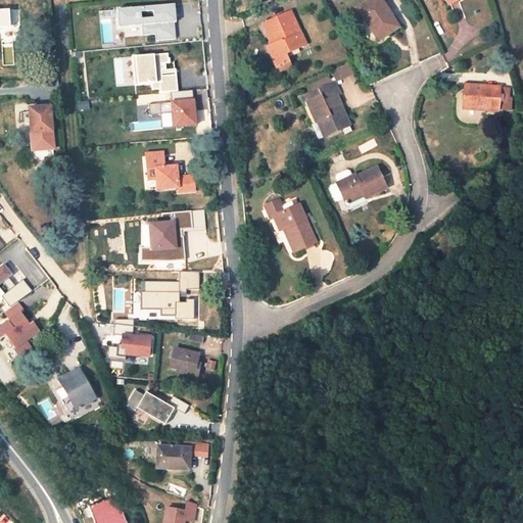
[(398,28),(380,0),(371,0),(359,8),(375,36),(386,28),(390,34),(398,28)]
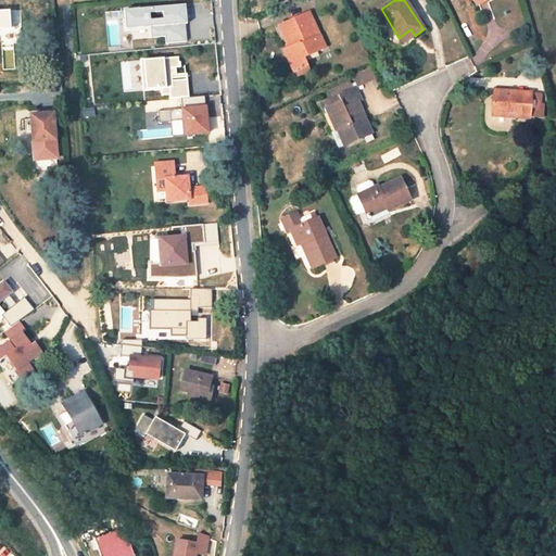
[(325,47),(310,13),(279,27),(289,48),(283,51),(294,73),(307,66),(304,58),(325,47)]
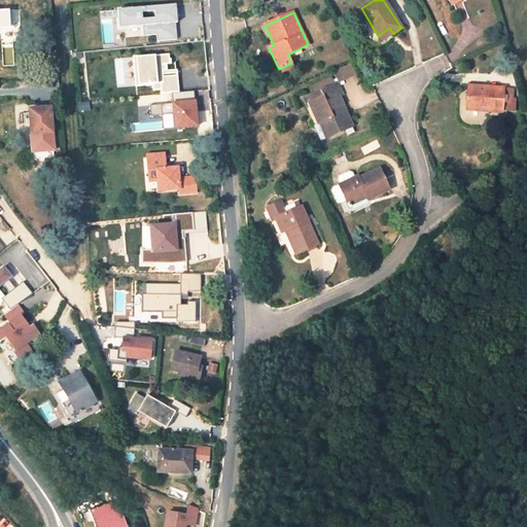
[(164,60),(162,35),(154,35),(153,28),(141,29),(142,37),(137,37),(140,63),(164,60)]
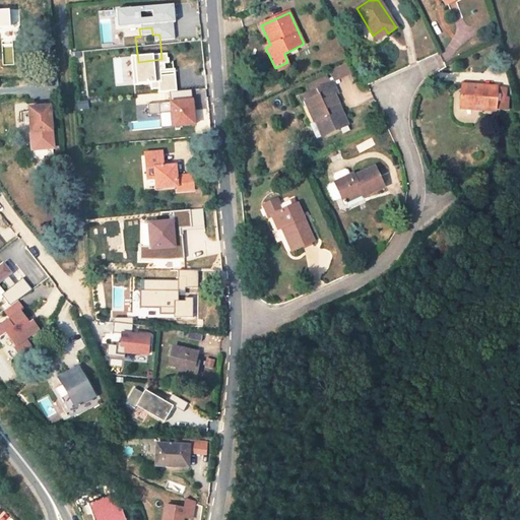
[(376,41),(388,34),(384,27),(373,36),(376,41)]
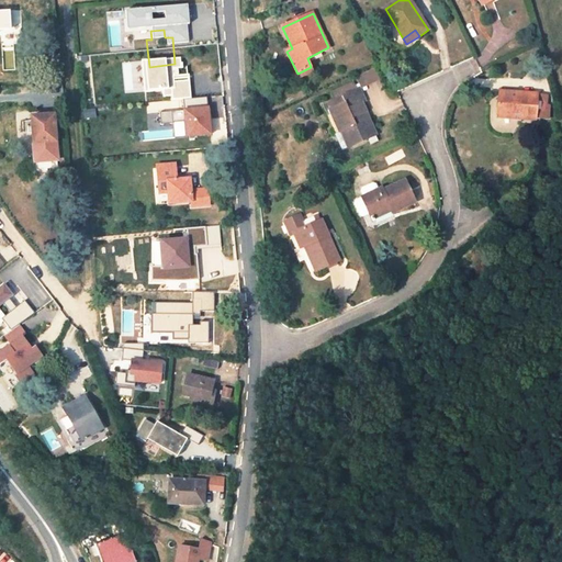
[(138,58),(137,46),(123,48),(124,60),(138,58)]
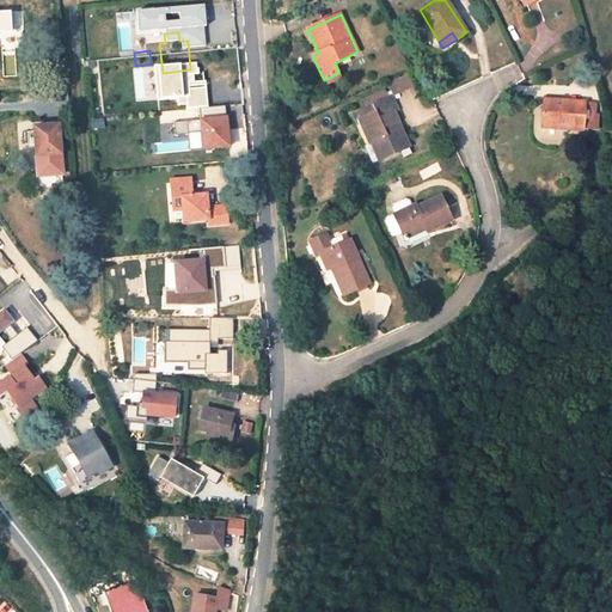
[(341,78),(338,73),(324,80),(326,86),(341,78)]
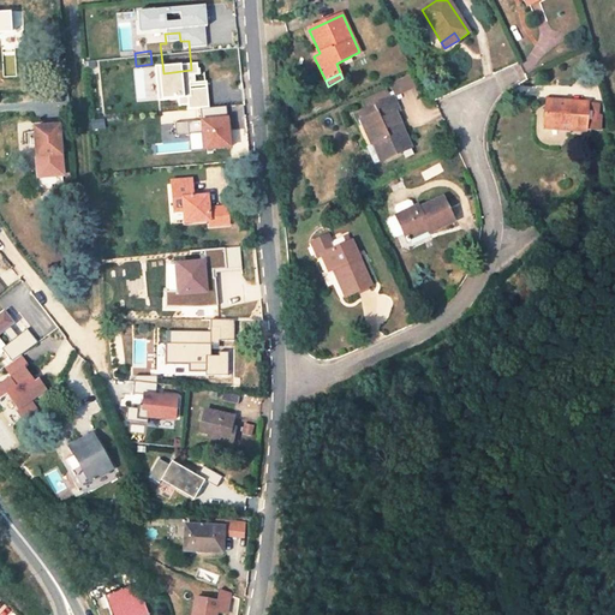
[(183,100),(181,88),(161,89),(162,101),(183,100)]
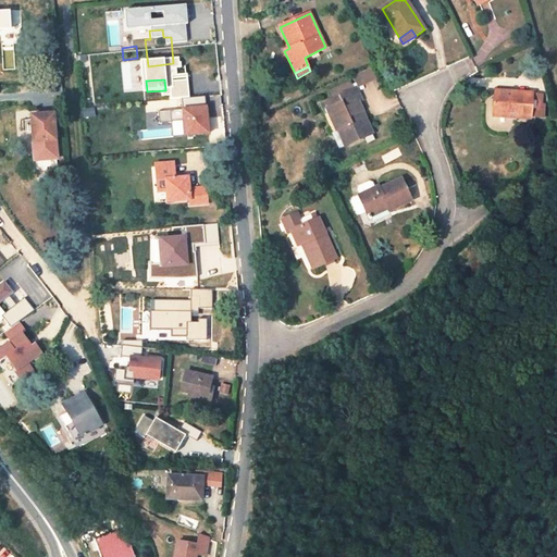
[(371,130),(358,102),(362,100),(356,88),(341,95),(343,101),(326,109),(337,132),(343,130),(350,145),(361,139),(359,134),(371,130)]
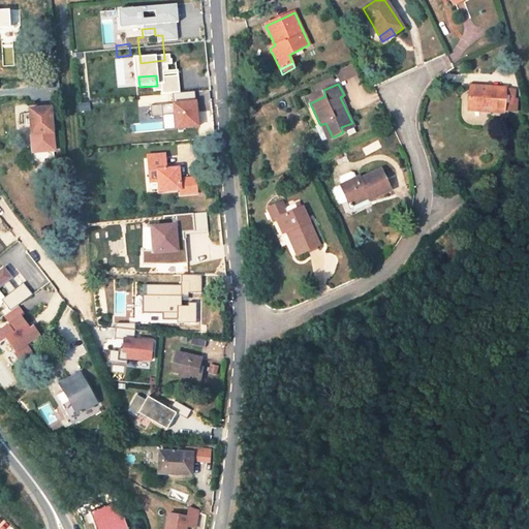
[(505,88),(470,86),(468,109),(503,112),(504,110),(512,110),(515,90),(505,89),(505,88)]
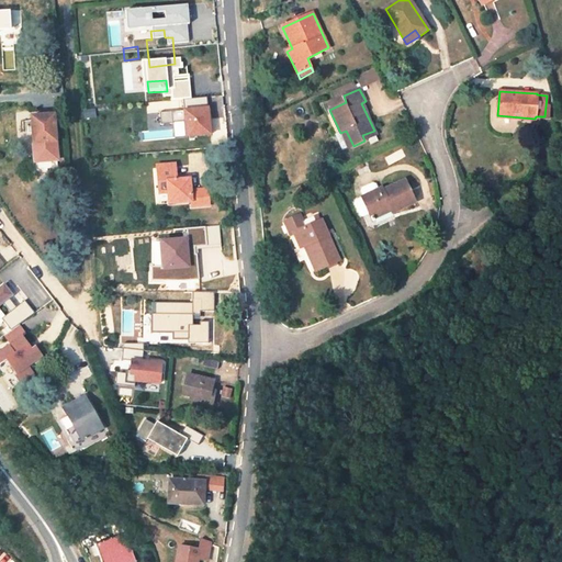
[(57,143),(54,114),(31,116),(33,144),(57,143)]
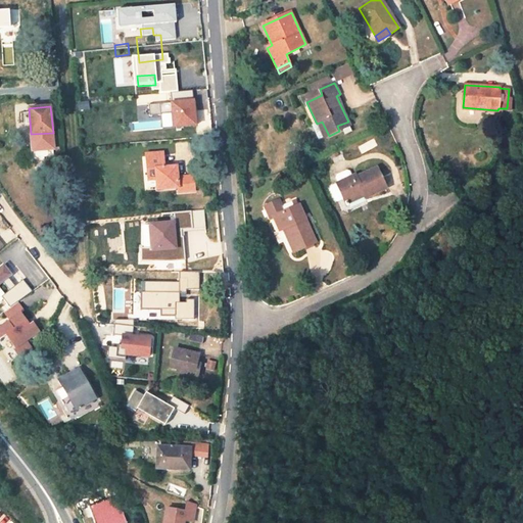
[(322,122),(317,124),(324,138),(329,136),(322,122)]
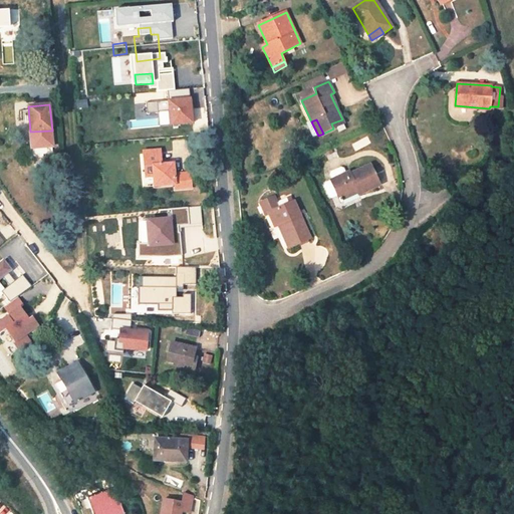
[(331,123),(333,129),(344,124),(342,119),(331,123)]
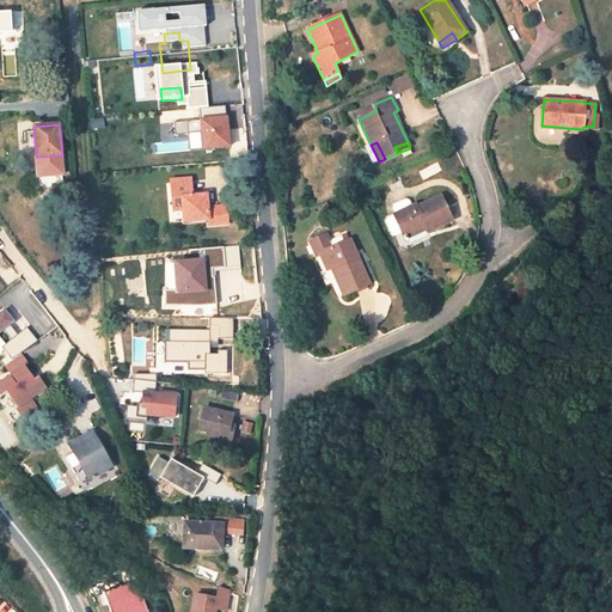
[(182,222),(207,220),(208,226),(227,225),(226,206),(207,207),(206,194),(197,195),(191,195),(190,190),(190,182),(178,183),(170,183),(170,191),(171,197),(179,197),(181,210),(182,222)]
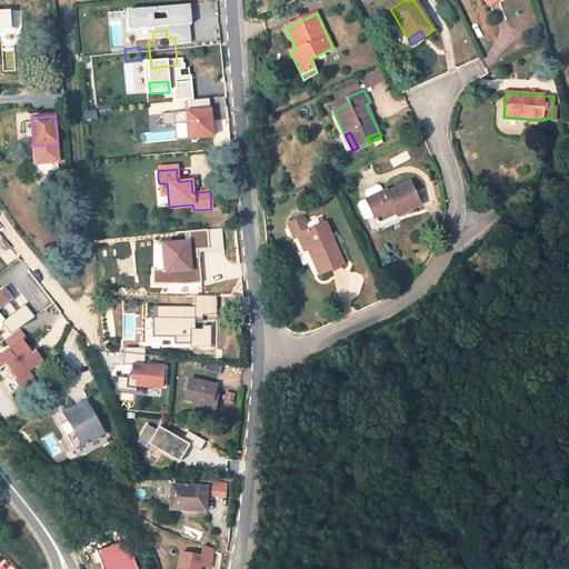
[(420,205),(409,182),(388,193),(387,191),(367,200),(375,218),(395,209),(396,212),(397,216),(420,205)]
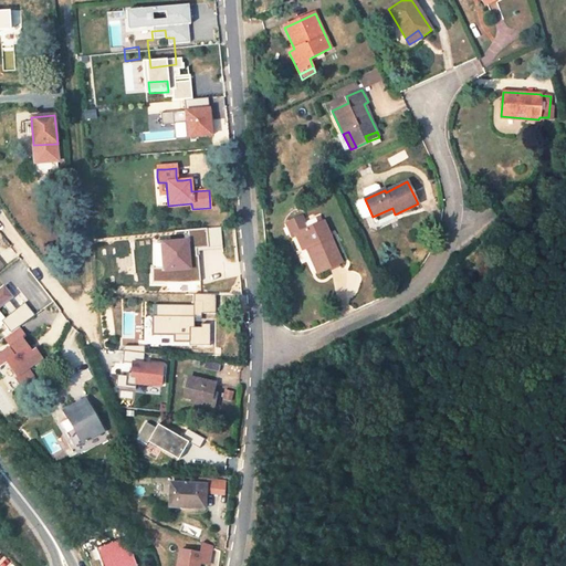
[(167,195),(166,182),(158,182),(159,195),(159,196),(167,195)]
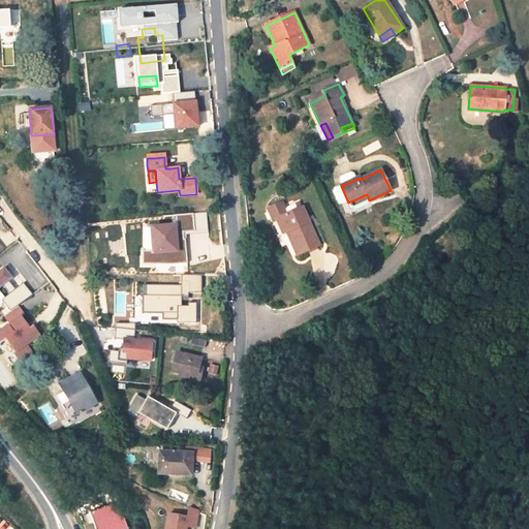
[(349,207),(368,197),(367,194),(348,203),(349,207)]
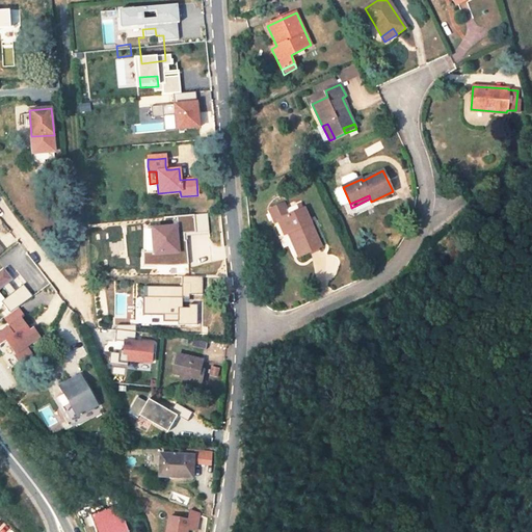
[(269,209),(274,221),(278,220),(285,233),(290,231),(300,254),(320,244),(303,209),(300,210),(298,206),(287,211),(284,203),(269,209)]
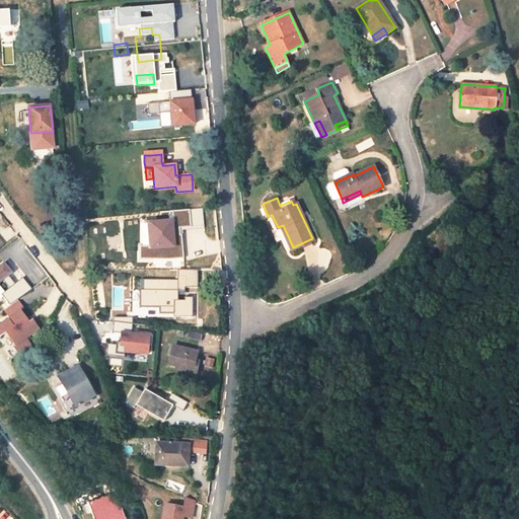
[(195,281),(192,251),(191,251),(190,244),(171,245),(173,272),(178,271),(180,283),(195,281)]
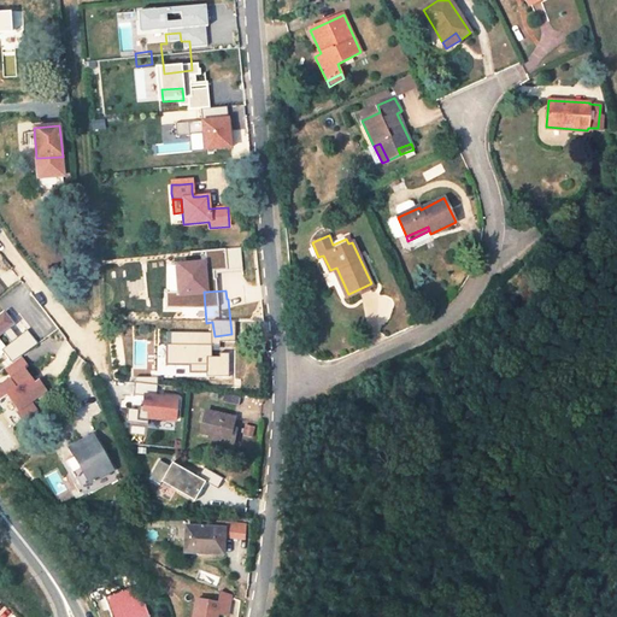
[(40,411),(33,400),(50,391),(41,377),(37,380),(23,356),(5,366),(12,377),(0,385),(0,393),(18,424),(40,411)]
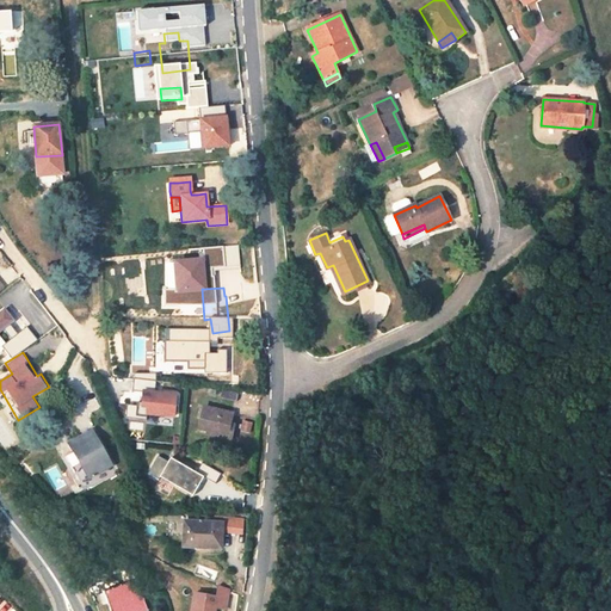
[(158,390),(158,380),(136,380),(135,390),(143,392),(142,415),(178,417),(179,392),(158,390)]
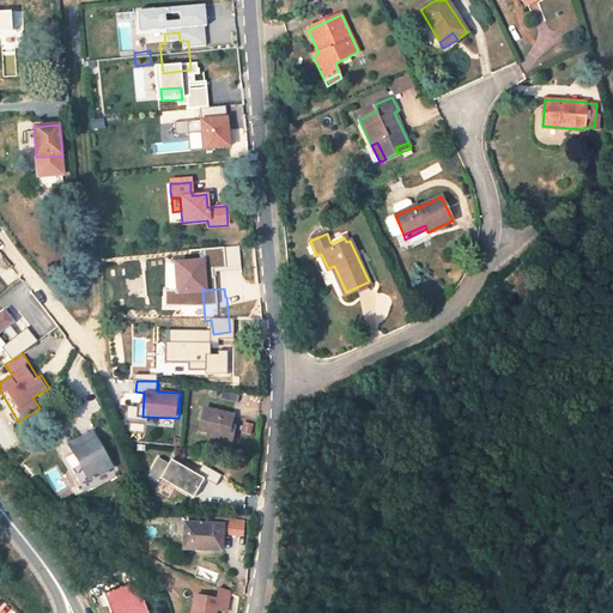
[(237,401),(238,394),(223,390),(222,399),(237,401)]
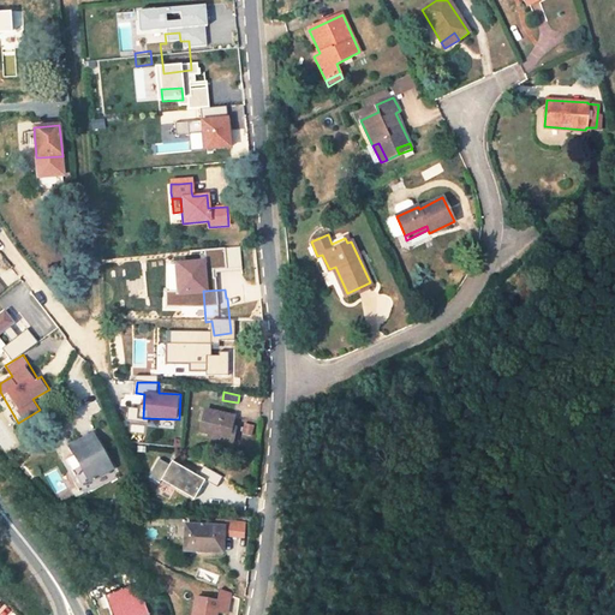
[(230,429),(233,416),(206,410),(201,433),(209,434),(228,439),(230,429)]
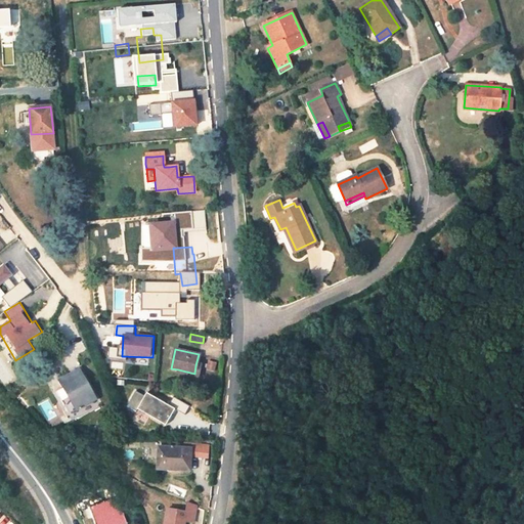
[(199,377),(201,366),(195,365),(194,374),(178,369),(177,373),(197,378),(199,377)]
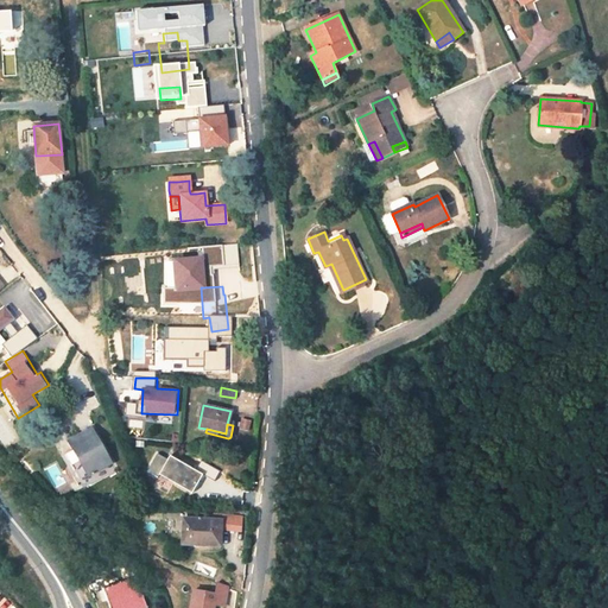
[(89,477),(112,464),(92,430),(69,442),(89,477)]
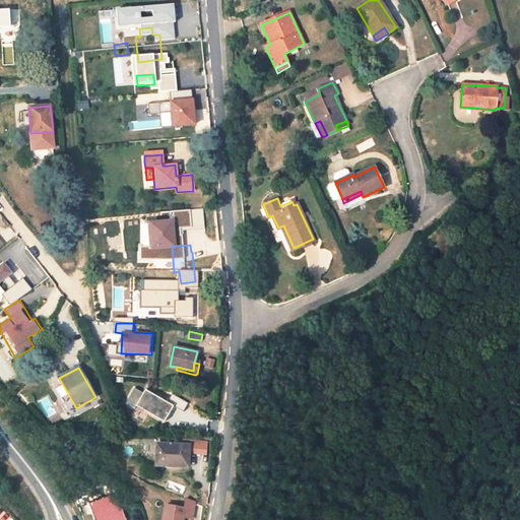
[(127,402),(168,419),(175,403),(135,386),(127,402)]
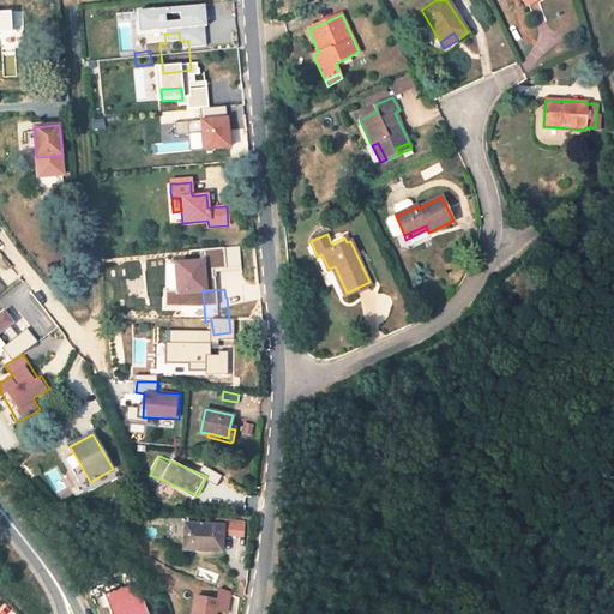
[(181,551),(222,552),(223,521),(190,518),(188,541),(182,541),(181,551)]
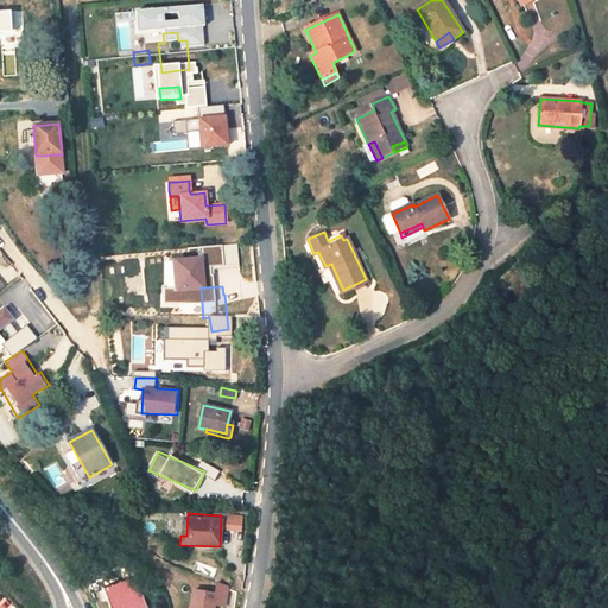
[(242,531),(242,515),(230,515),(230,531),(242,531)]
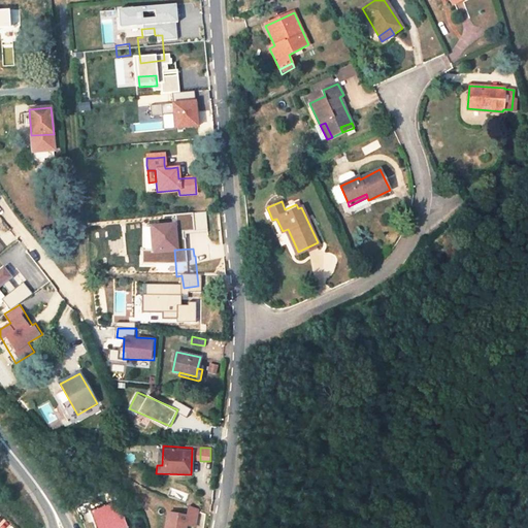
[(128,527),(118,500),(90,510),(92,516),(96,527),(128,527)]
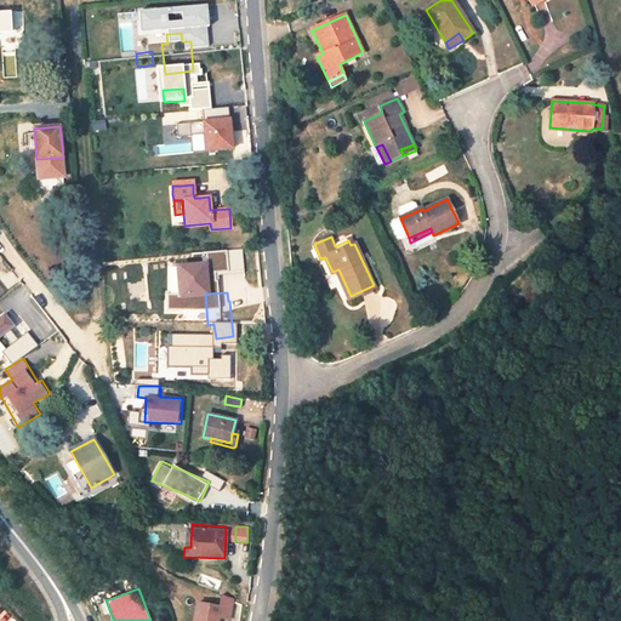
[(100,620),(113,620),(108,607),(96,610),(100,620)]
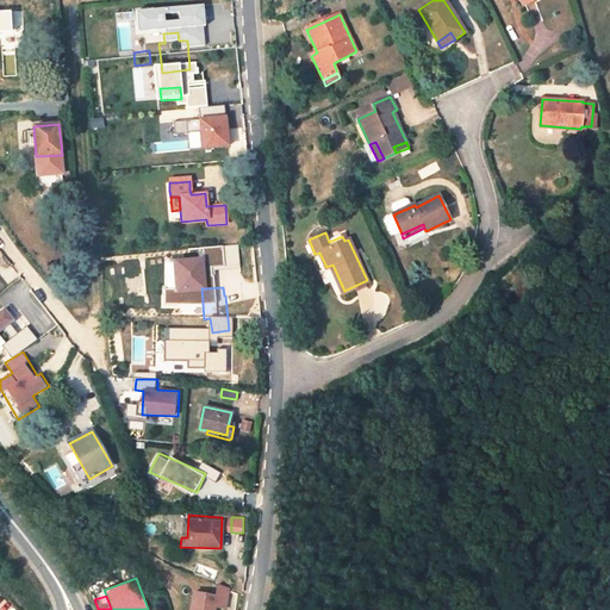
[(231,609),(234,601),(225,599),(223,609),(231,609)]
